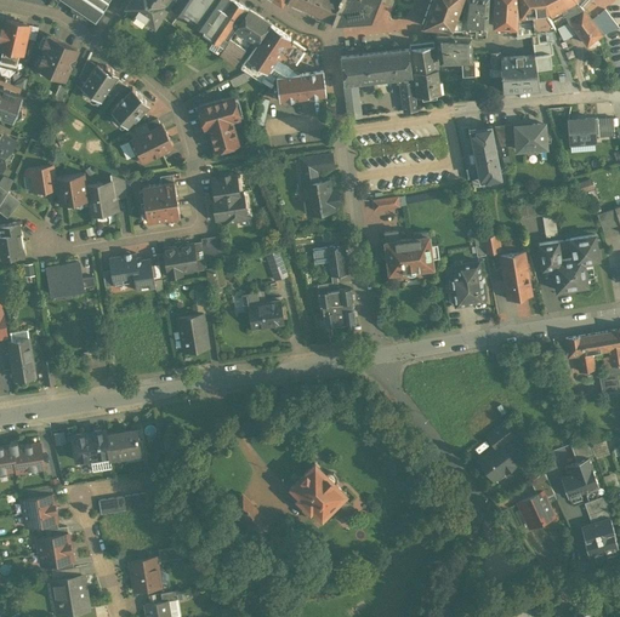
[(62,0),(97,23),(112,0),(62,0)]
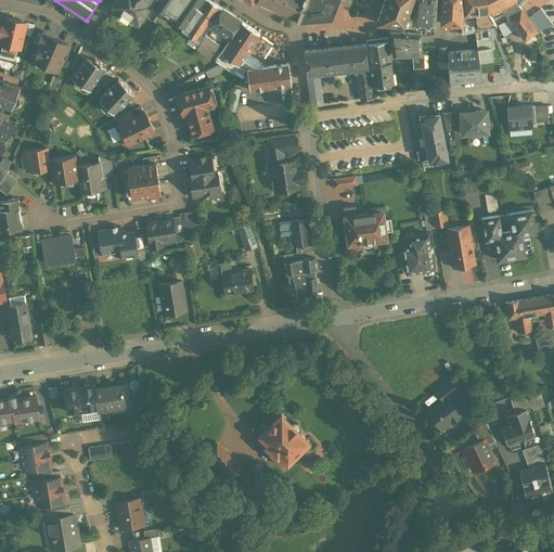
[(119,0),(114,9),(140,26),(156,1),(155,0),(119,0)]
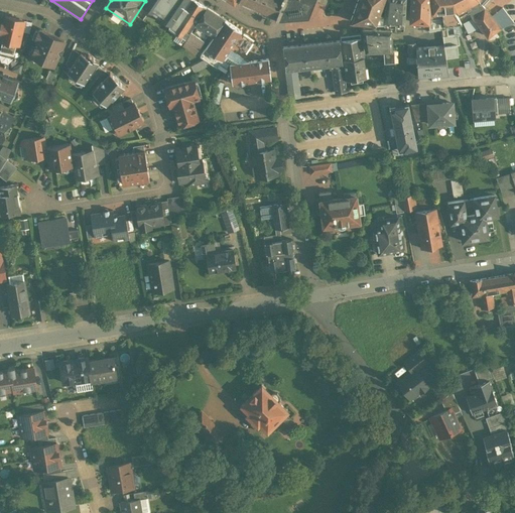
[(147,0),(143,8),(152,13),(162,20),(169,10),(165,8),(166,7),(182,18),(187,21),(199,4),(194,1),(191,0),(147,0)]
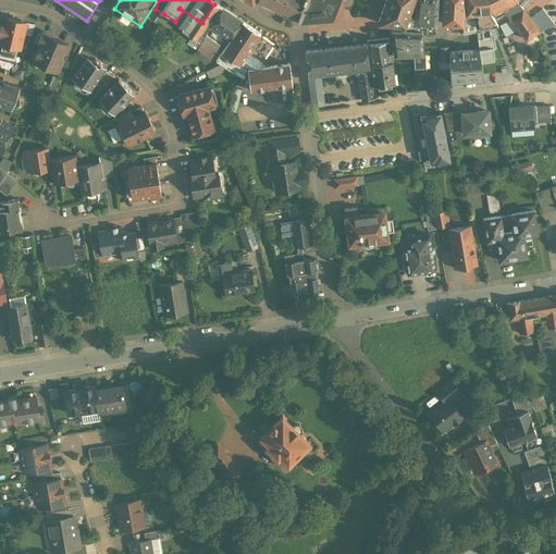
[(305,0),(258,0),(256,3),(298,22),(305,5),(305,0)]
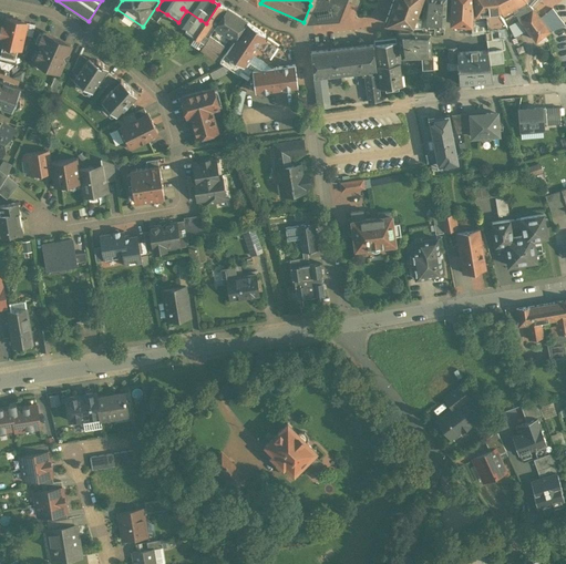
[(310,0),(310,6),(304,22),(339,20),(347,0),(310,0)]
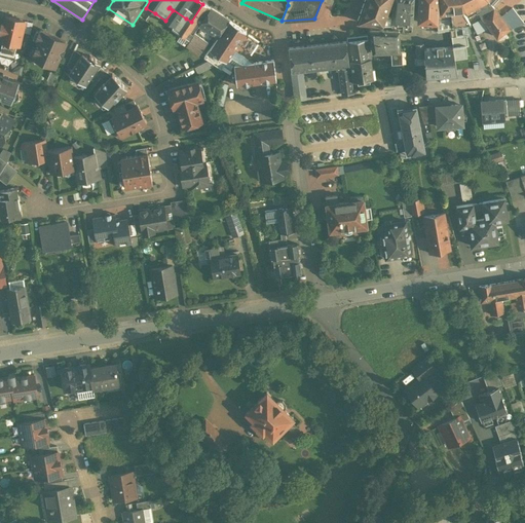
[(367,0),(359,25),(383,27),(388,12),(392,0),(367,0)]
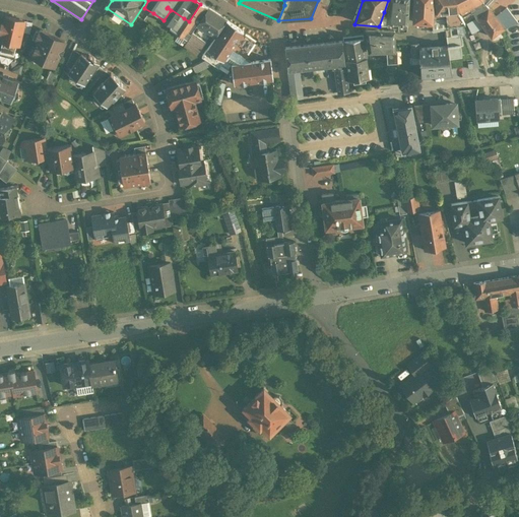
[(390,0),(388,24),(399,25),(399,29),(400,30),(406,31),(407,30),(408,0),(390,0)]
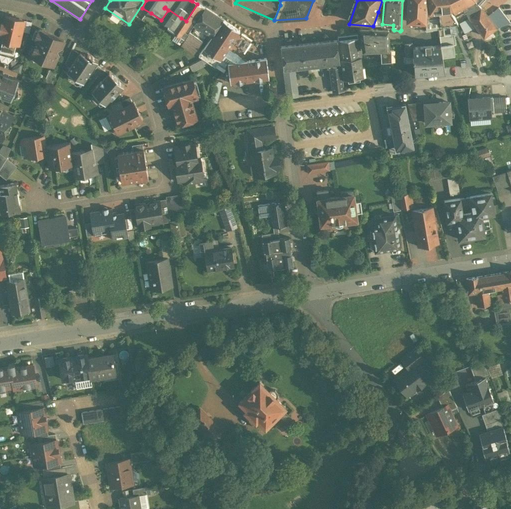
[(427,0),(408,0),(407,24),(420,25),(420,30),(426,31),(426,25),(428,5),(427,0)]
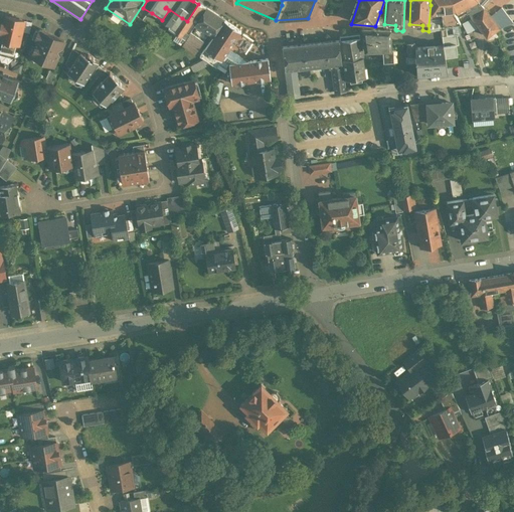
[(430,0),(431,5),(433,6),(434,23),(444,22),(444,27),(461,25),(454,15),(457,13),(458,13),(452,0),(430,0)]
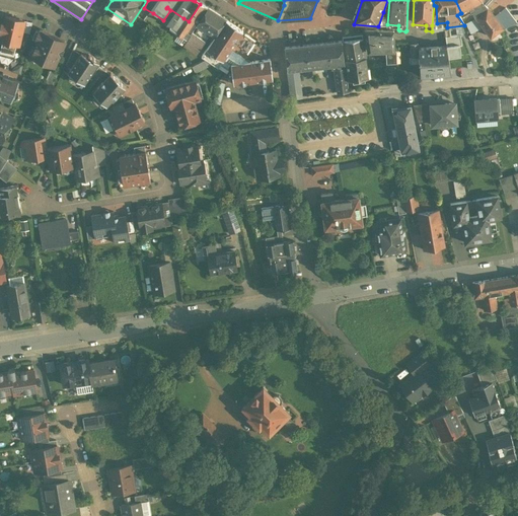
[(485,6),(481,0),(455,0),(461,13),(460,13),(462,16),(469,11),(468,9),(476,5),(479,9),(485,6)]
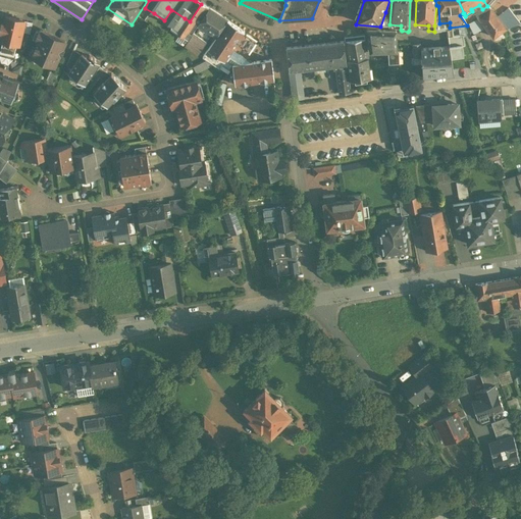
[(179,36),(184,39),(188,42),(209,10),(201,4),(190,21),(179,36)]
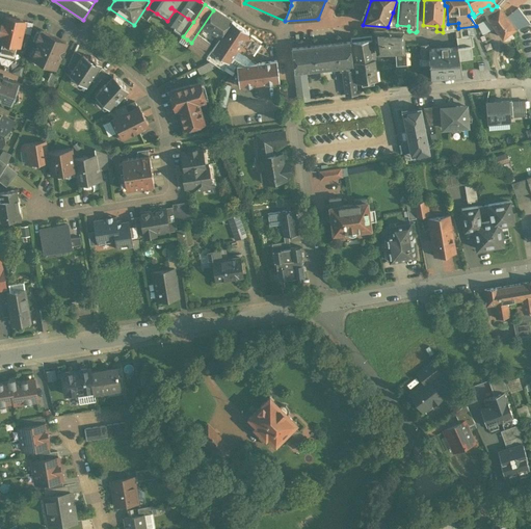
[(492,9),(487,12),(497,24),(505,17),(499,7),(497,6),(492,9)]
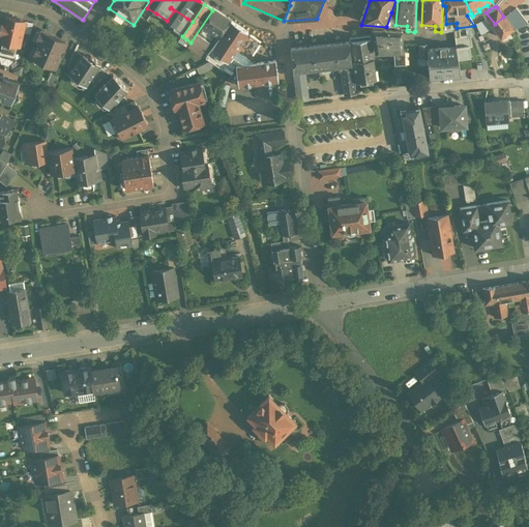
[(174,10),(167,21),(159,31),(169,37),(170,35),(171,36),(175,31),(182,36),(193,22),(187,19),(171,7),(170,8),(174,10)]
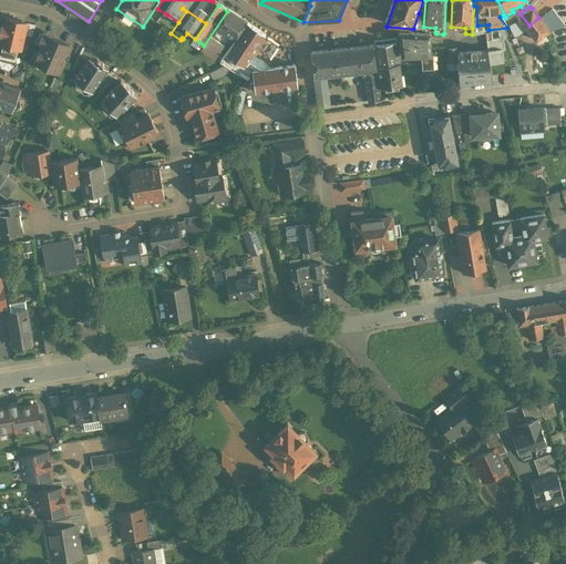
[(565,28),(553,11),(541,21),(549,33),(551,34),(565,29),(565,28)]
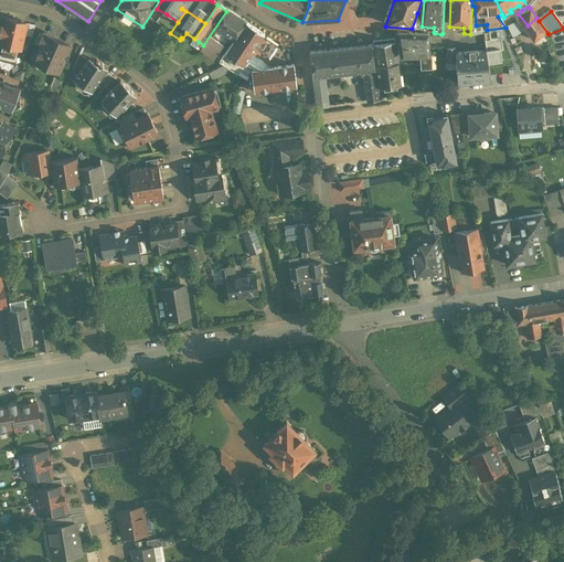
[(246,23),(227,12),(215,30),(230,39),(235,42),(247,24),(246,24),(246,23)]
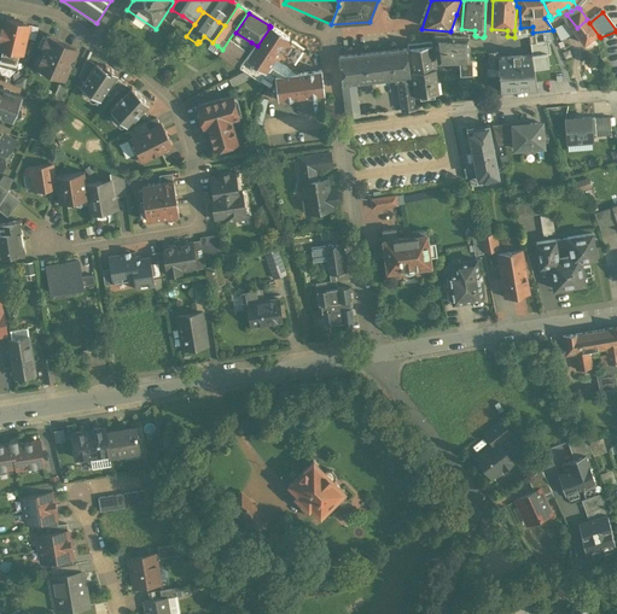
[(460,16),(457,15),(450,31),(460,31),(461,21),(459,21),(460,16)]
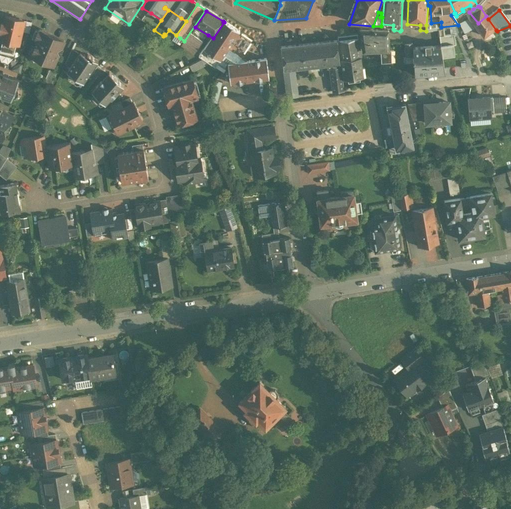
[(478,23),(475,26),(485,39),(496,30),(488,19),(486,16),(478,23)]
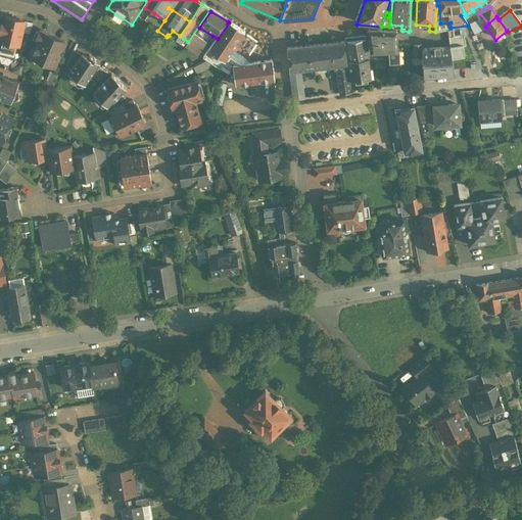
[(26,24),(6,19),(4,26),(3,26),(1,36),(2,36),(1,43),(3,44),(17,47),(20,47),(26,24)]
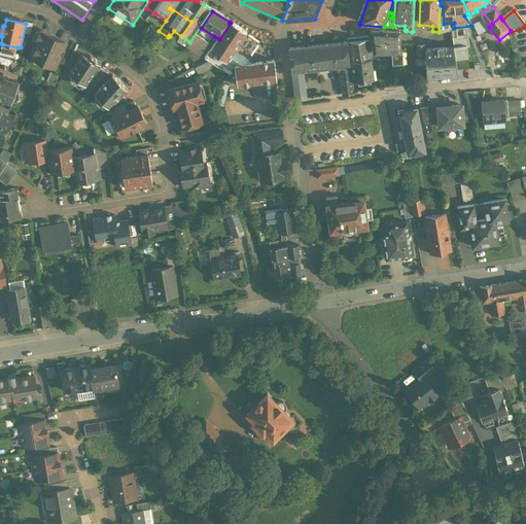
[(231,23),(205,61),(222,72),(229,63),(236,53),(247,34),(231,23)]
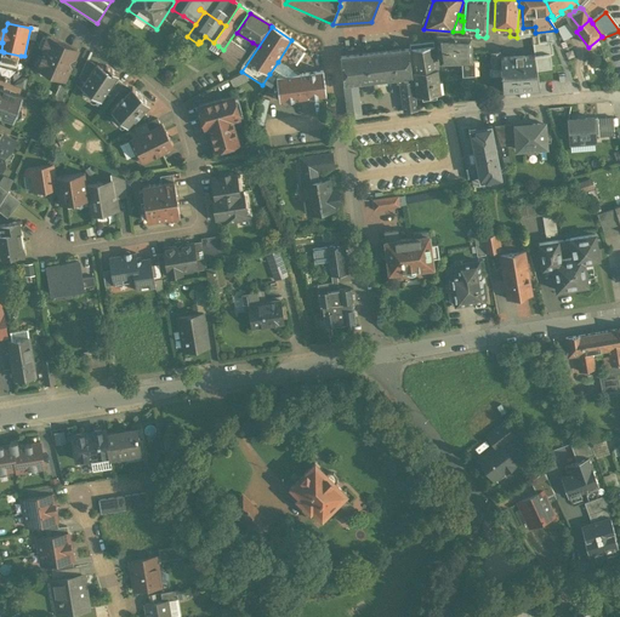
[(527,29),(517,30),(517,38),(517,39),(517,40),(527,39),(527,29)]
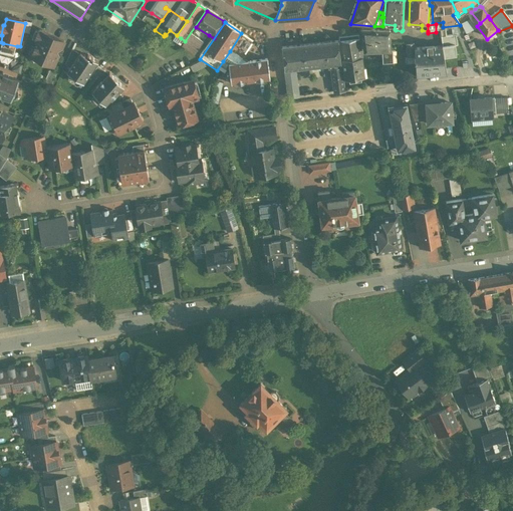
[(209,35),(196,27),(183,47),(194,54),(199,48),(200,49),(209,35)]
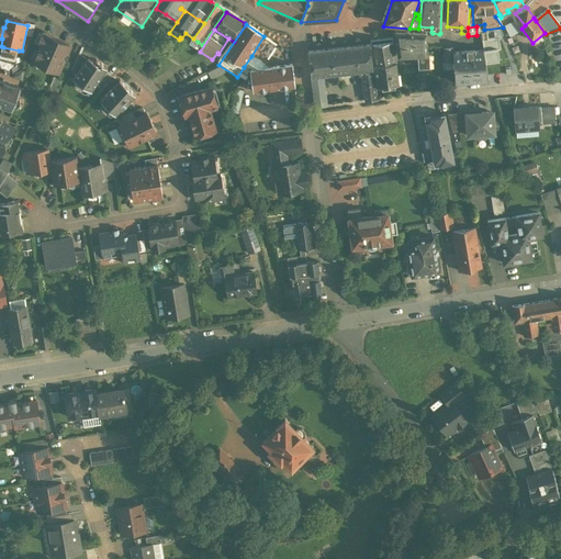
[(505,33),(500,36),(503,45),(508,43),(505,33)]
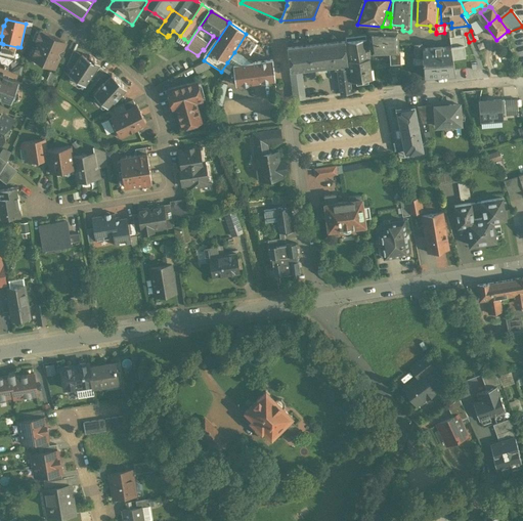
[(398,33),(369,32),(373,54),(398,53),(398,33)]
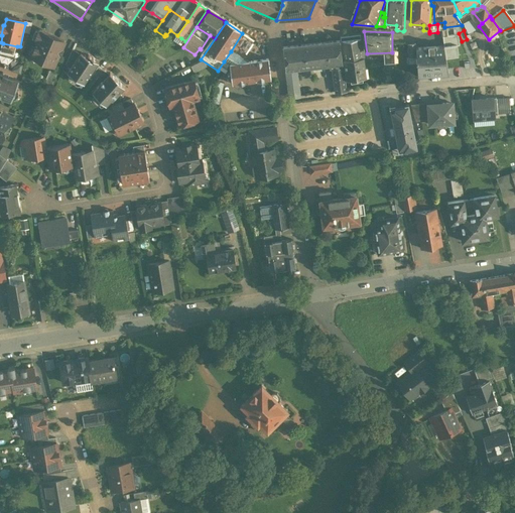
[(66,43),(43,33),(42,33),(40,32),(35,42),(38,43),(32,58),(54,69),(59,56),(61,56),(63,51),(62,50),(66,43)]
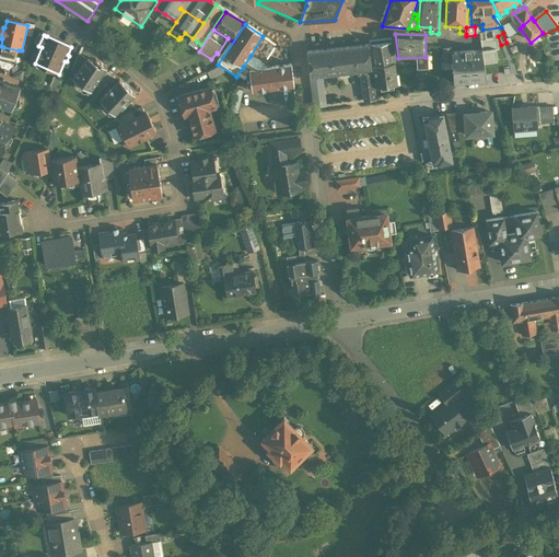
[(197,42),(193,38),(189,44),(197,49),(199,46),(196,44),(197,42)]
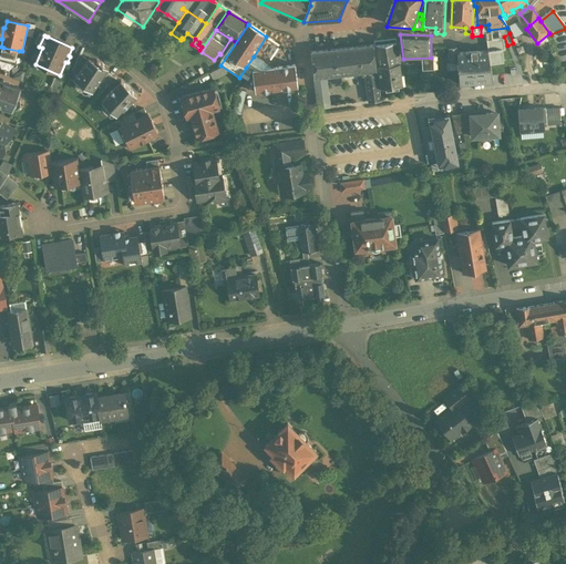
[(398,44),(376,48),(381,90),(403,86),(400,59),(398,44)]
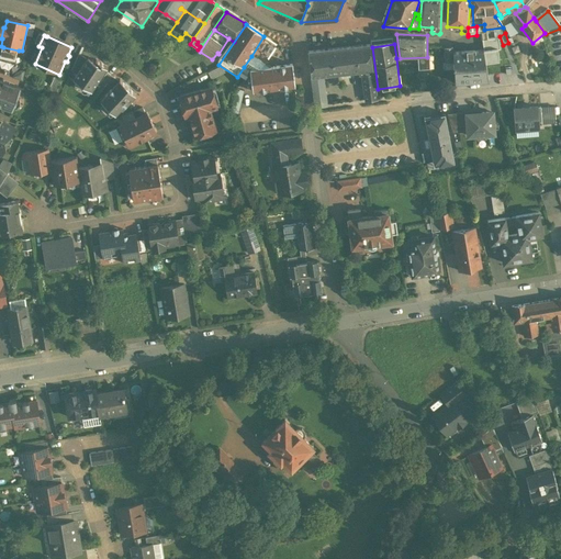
[(19,51),(3,47),(1,59),(15,63),(19,51)]
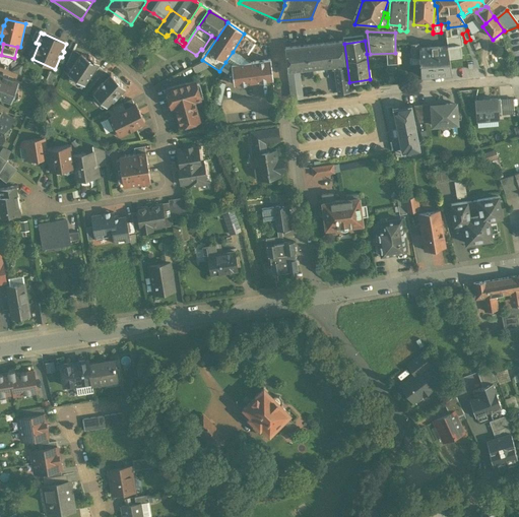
[(342,44),(286,50),(289,74),(299,72),(335,68),(345,67),(342,44)]
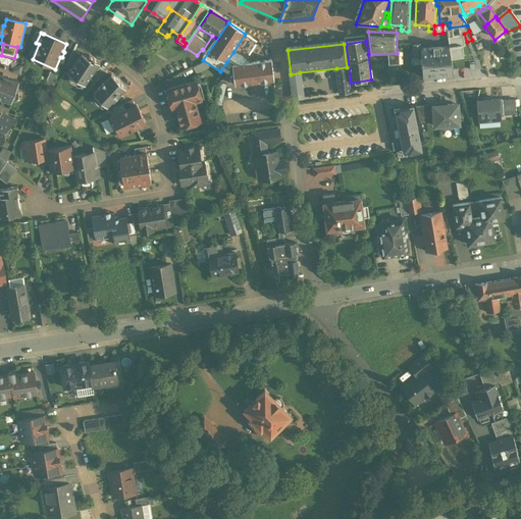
[(421,49),(423,78),(452,74),(449,47),(438,48),(438,45),(432,46),(432,48),(421,49)]
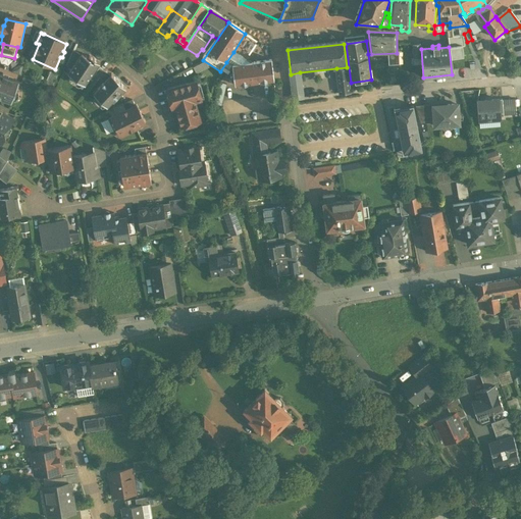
[(82,57),(73,52),(67,67),(72,70),(82,57)]
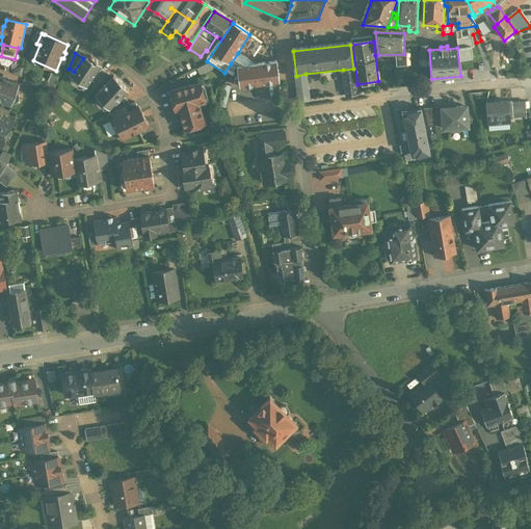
[(257,65),(238,53),(231,63),(237,69),(238,69),(257,65)]
